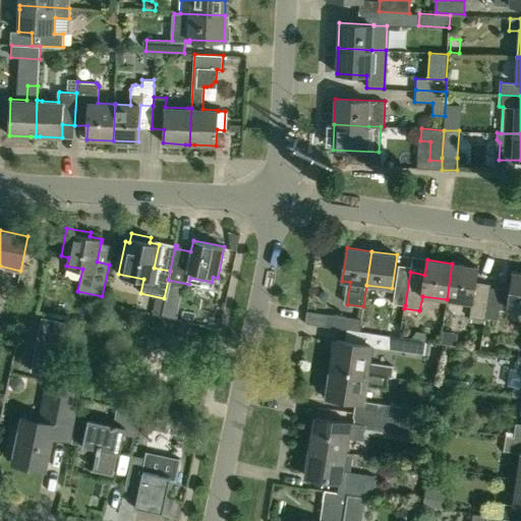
[(484,321),(485,317),(489,288),(490,284),(475,282),(477,267),(452,264),(447,299),(472,303),(469,317),(484,321)]
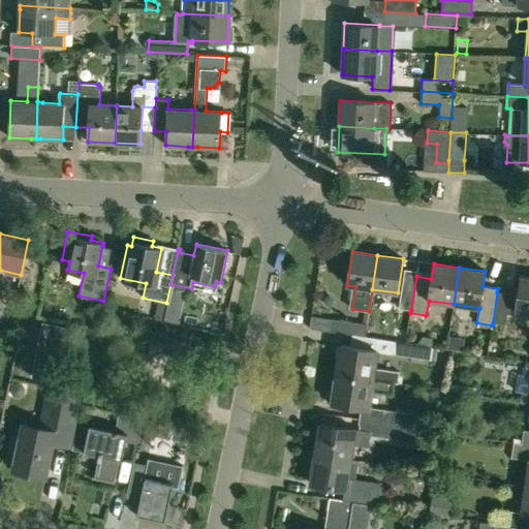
[(411,310),(416,276),(416,271),(405,270),(399,308),(411,310)]
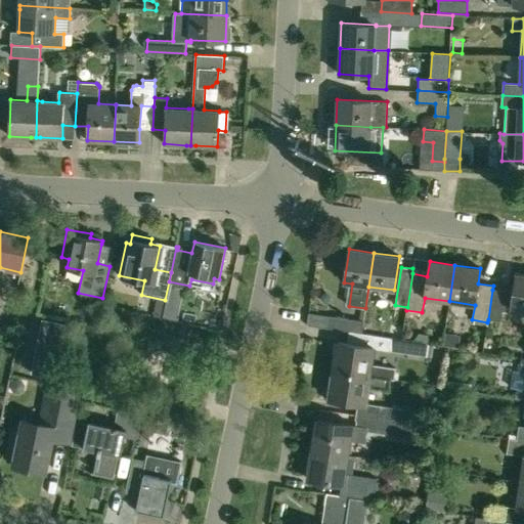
[(492,290),(488,319),(500,321),(501,311),(511,312),(512,308),(523,309),(523,274),(516,274),(513,292),(492,290)]
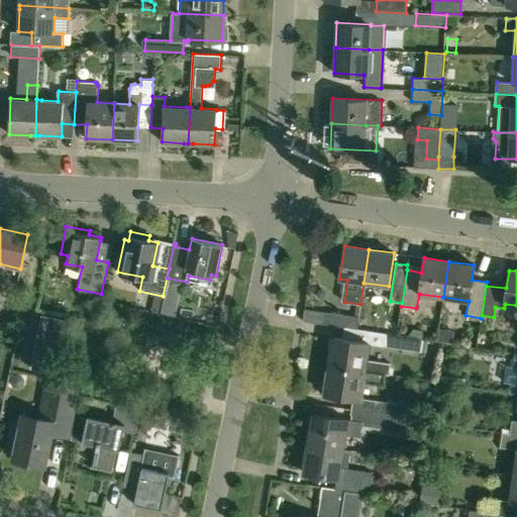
[(321,323),(357,329),(358,317),(323,311),(321,323)]
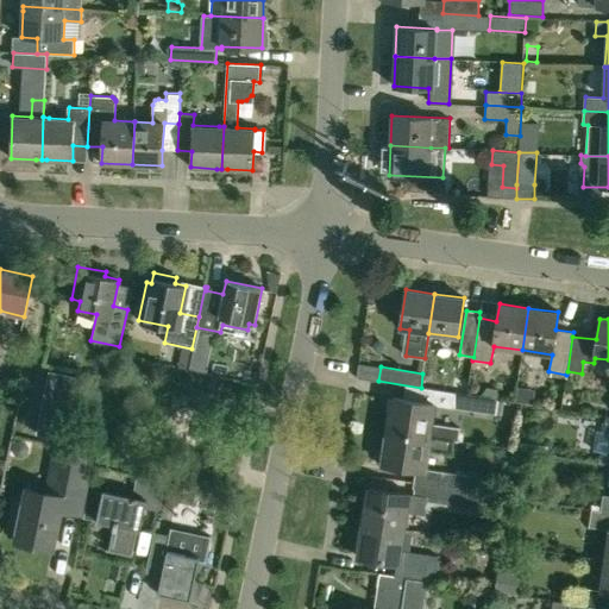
[(77,376),(49,370),(36,433),(64,439),(77,376)]
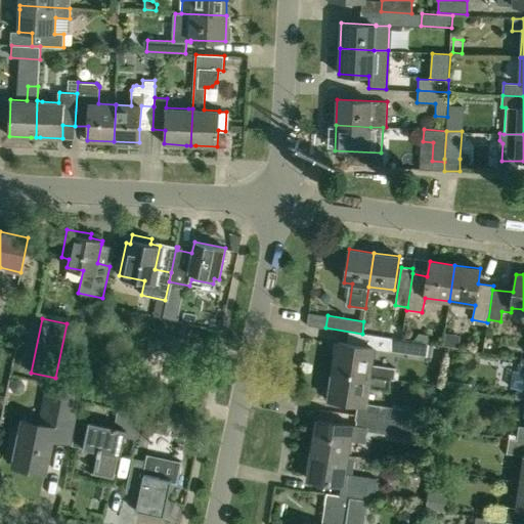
[(428,344),(391,338),(389,351),(426,356),(428,344)]
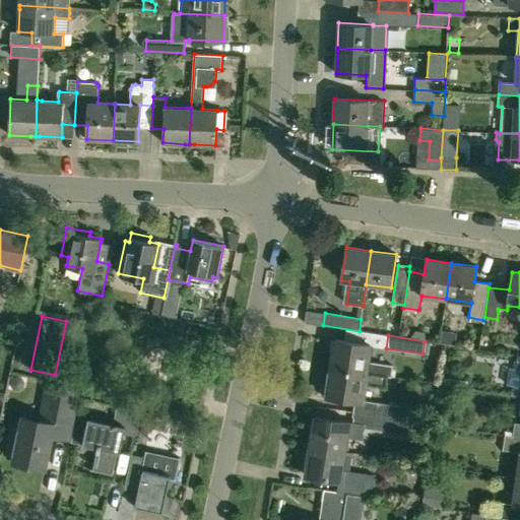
[(330,368),(388,376),(391,377),(392,366),(368,362),(371,344),(335,339),(330,368)]
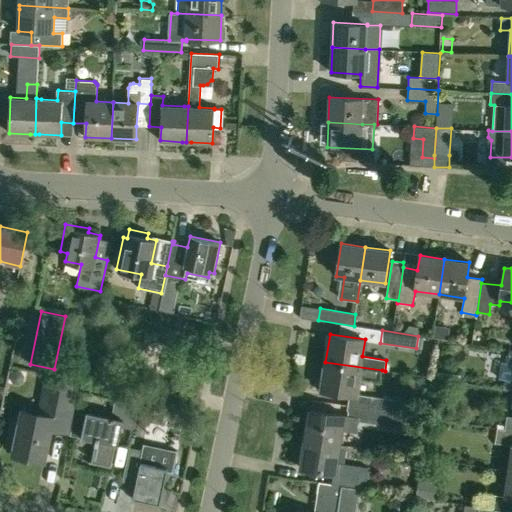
[(504,389),(511,390),(511,350),(509,364),(502,363),(499,377),(506,378),(504,389)]
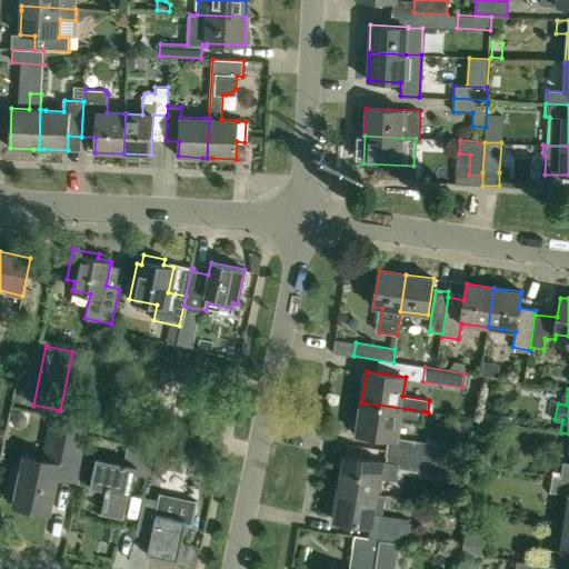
[(422,425),(425,411),(361,402),(357,433),(396,439),(399,420),(422,425)]
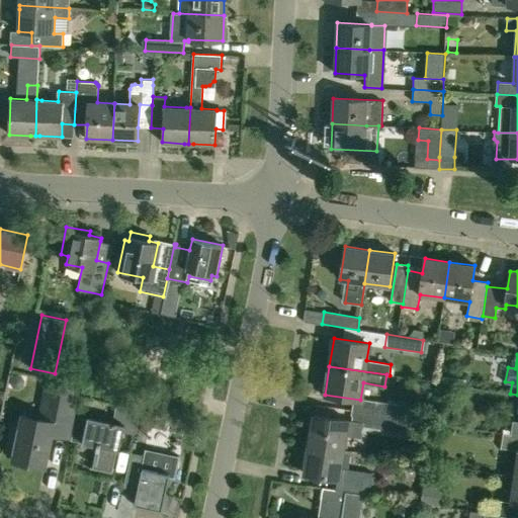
[(457,378),(438,375),(437,382),(457,385),(457,378)]
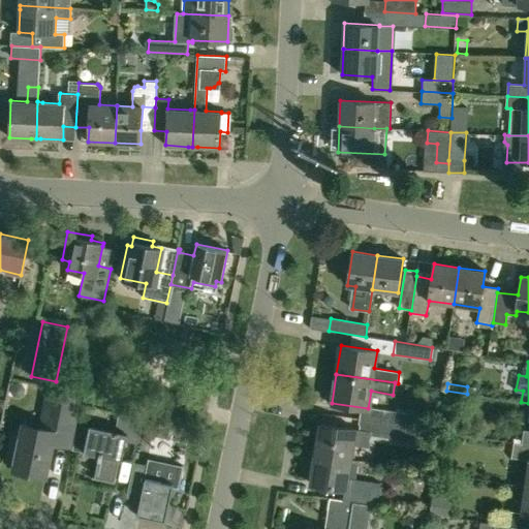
[(69,446),(75,415),(81,393),(50,386),(41,428),(24,424),(22,435),(12,433),(6,459),(16,461),(14,469),(44,475),(52,443),(69,446)]
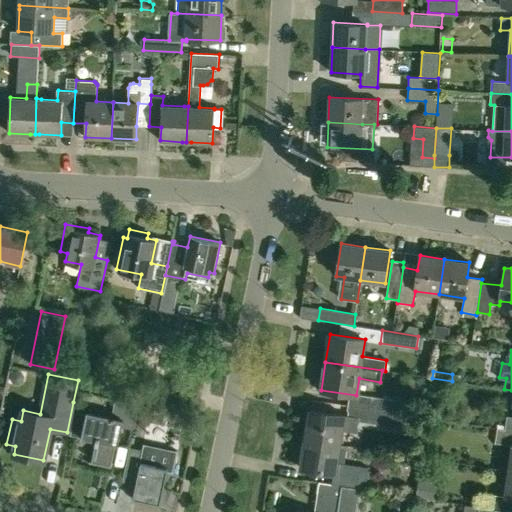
[(406,402),(371,396),(367,422),(402,427),(406,402)]
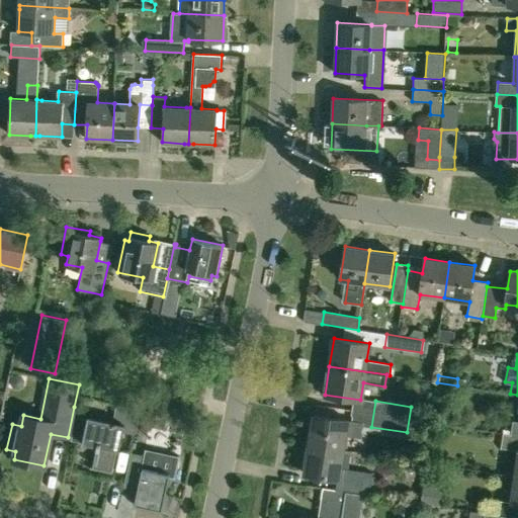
[(135,435),(140,410),(116,405),(112,423),(90,418),(85,443),(97,445),(92,467),(112,471),(120,432),(135,435)]
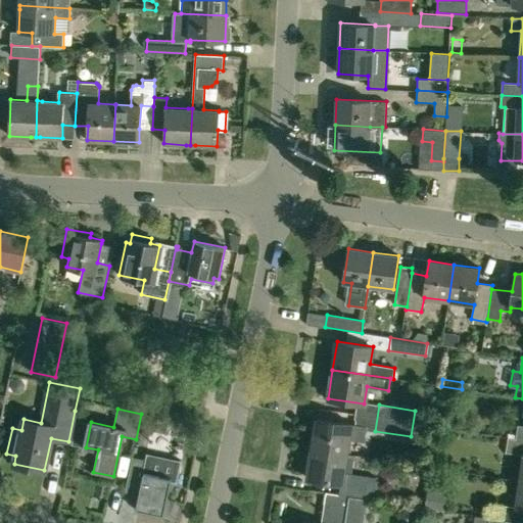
[(312,449),(346,455),(348,439),(364,442),(367,426),(317,419),(312,449)]
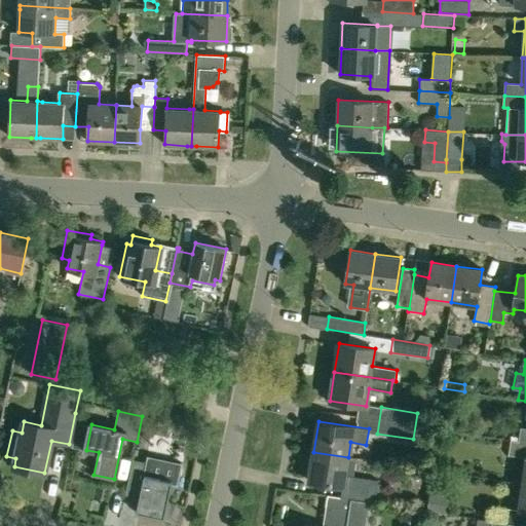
[(87,426),(77,424),(72,447),(82,449),(87,426)]
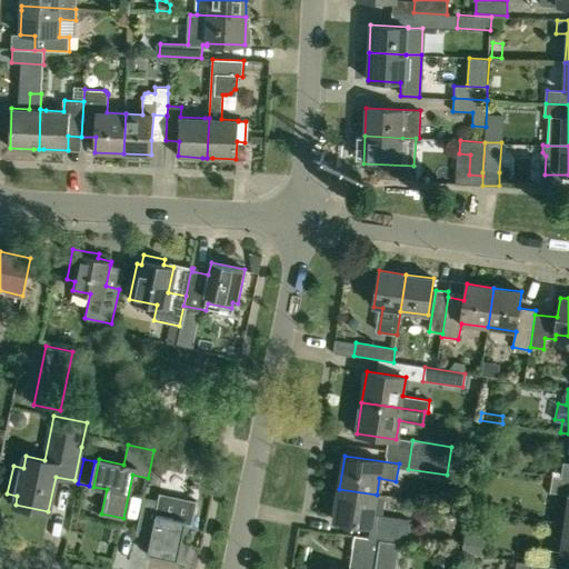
[(568,478),(561,478),(550,476),(548,491),(568,495),(565,523),(568,523),(568,478)]
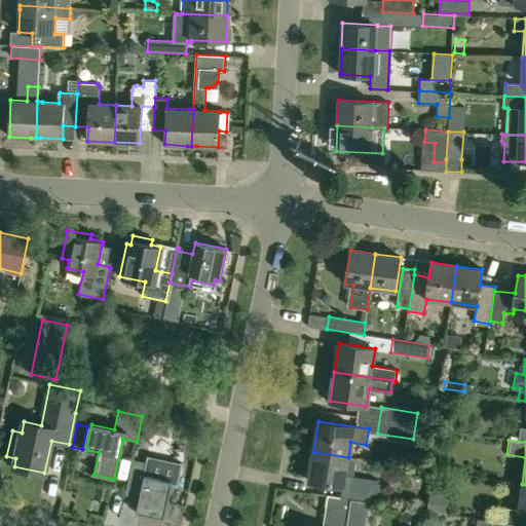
[(345,476),(348,457),(313,452),(309,481),(349,487),(347,498),(350,499),(368,501),(375,502),(378,481),(345,476)]
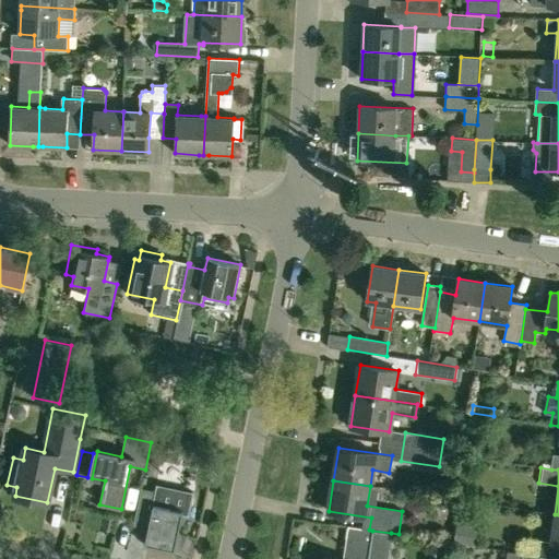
[(141,488),(134,521),(150,524),(149,528),(146,544),(175,550),(183,511),(188,512),(191,492),(158,486),(157,491),(141,488)]
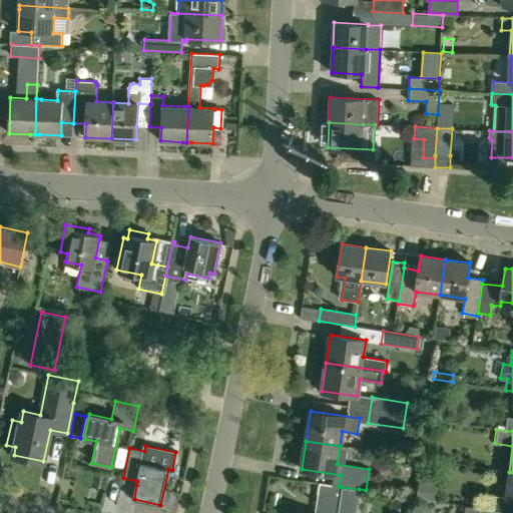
[(512,472),(509,472),(505,497),(496,496),(493,510),(512,512),(512,472)]
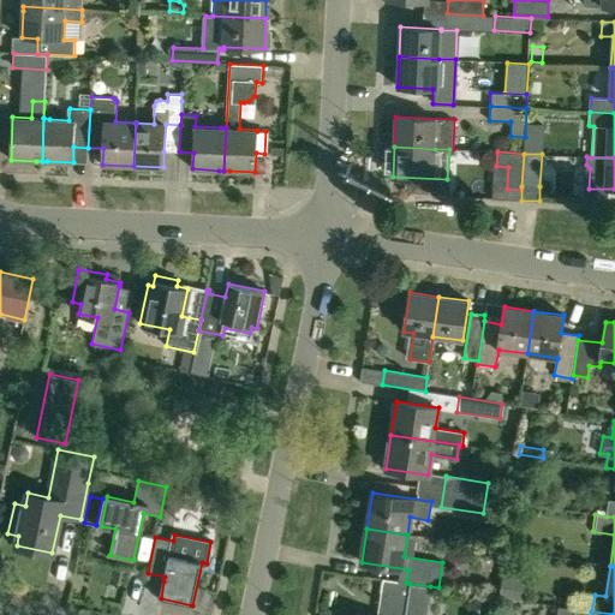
[(502,577),(500,596),(512,598),(514,579),(502,577)]
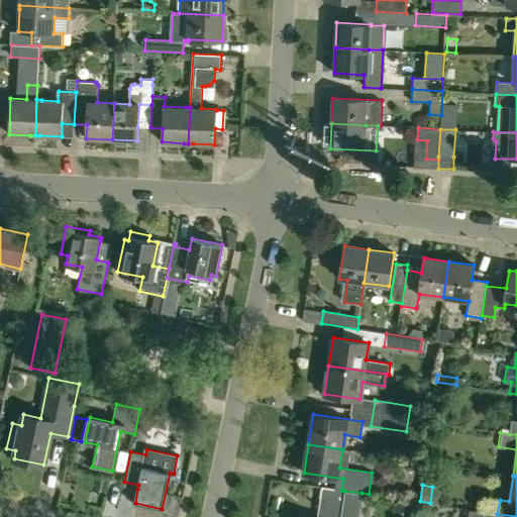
[(341,490),(322,487),(317,516),(340,516),(344,491),(341,490)]
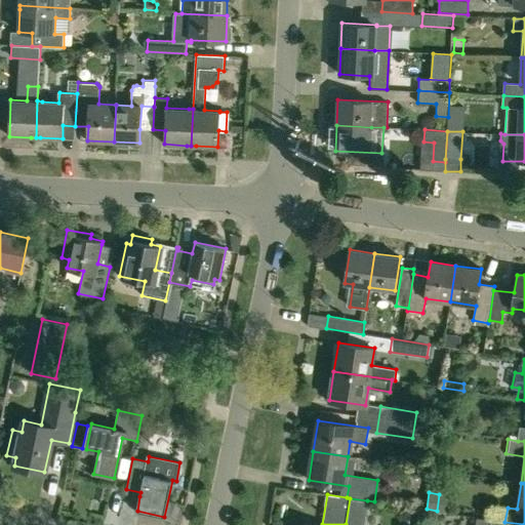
[(363,524),(367,500),(350,498),(346,524),(363,524)]
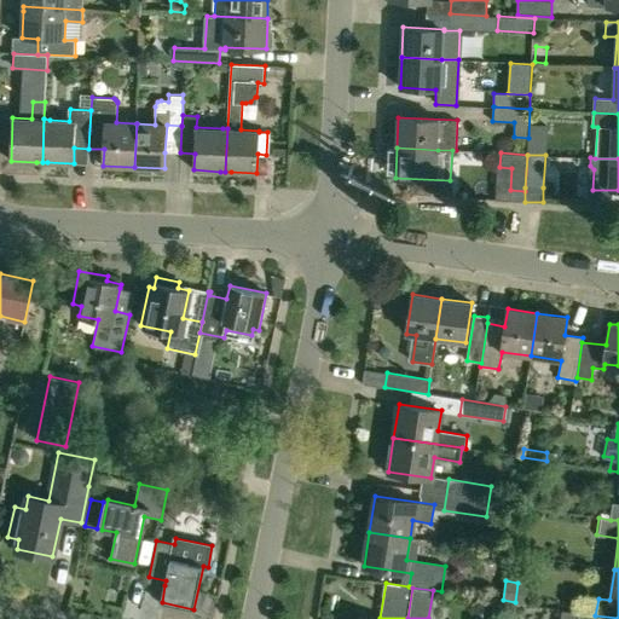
[(481,600),(478,613),(490,617),(493,603),(481,600)]
